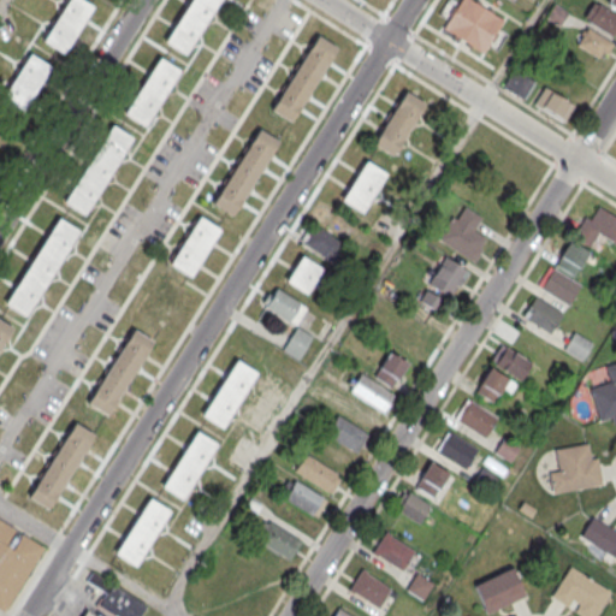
[(92,4),(84,0),(65,0),(41,39),(61,52),(92,4)]
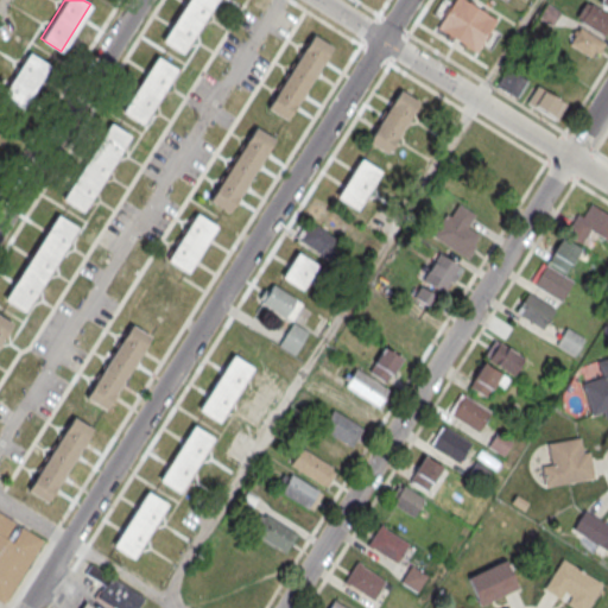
[(162,40),(187,0),(214,0),(182,54),(162,40)]
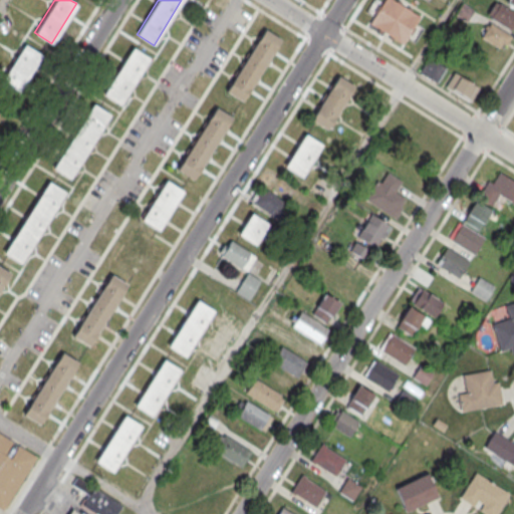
[(406,44),(421,13),(394,0),(381,0),(369,27),(406,44)]
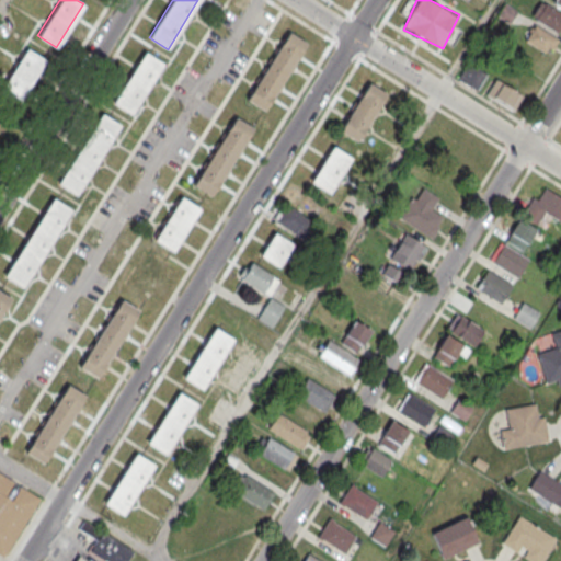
[(559,35),(560,31),(560,13),(541,0),(531,15),(559,35)]
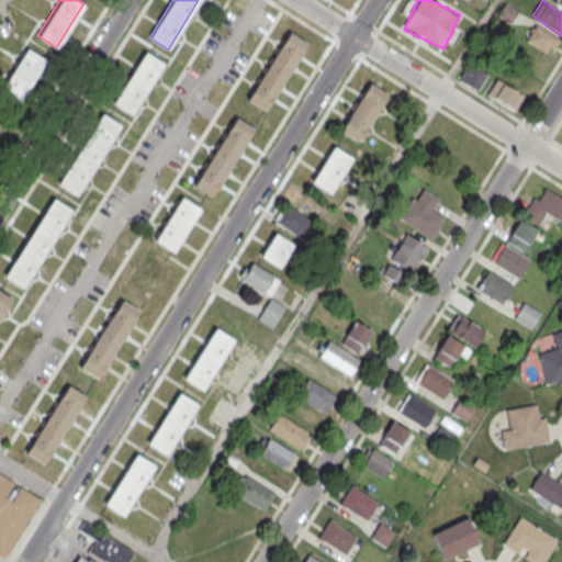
[(510,23),(518,11),(506,3),(499,15),(510,23)]
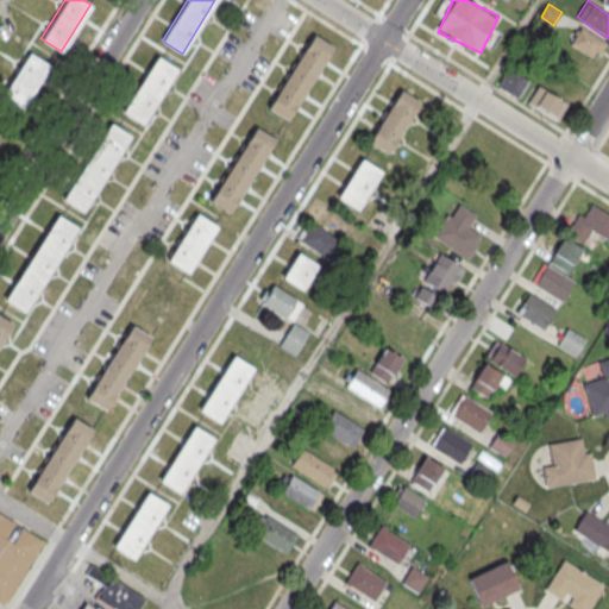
[(607,43),(579,26),(569,44),(596,61),(607,43)]
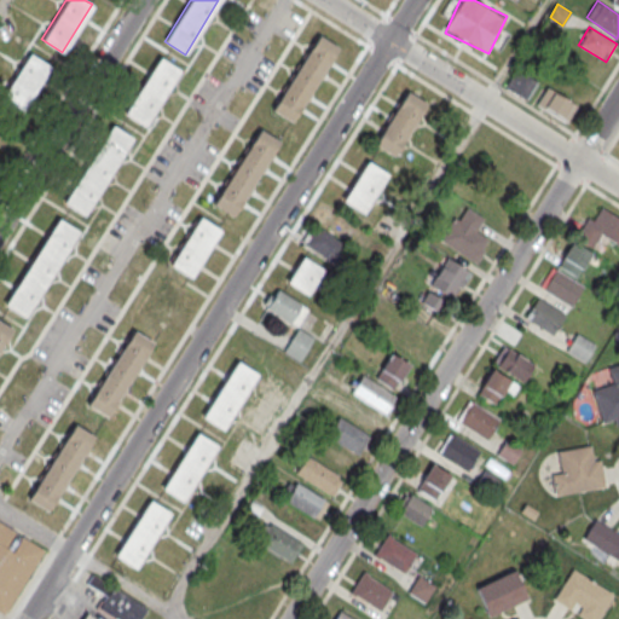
[(318,34),(339,47),(293,121),(272,109),(318,34)]
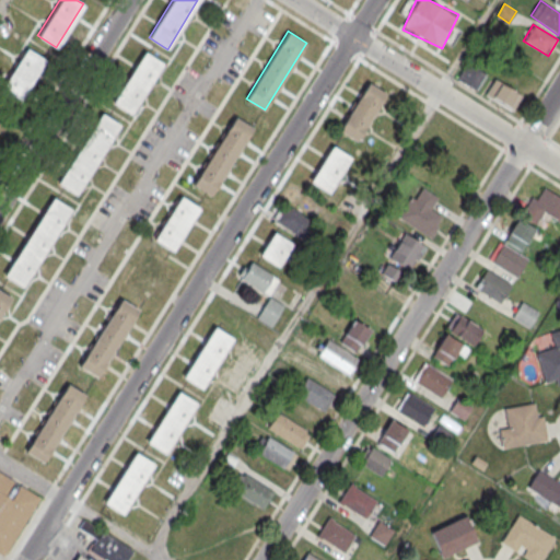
[(45,59),(26,47),(0,89),(0,91),(18,103),(45,59)]
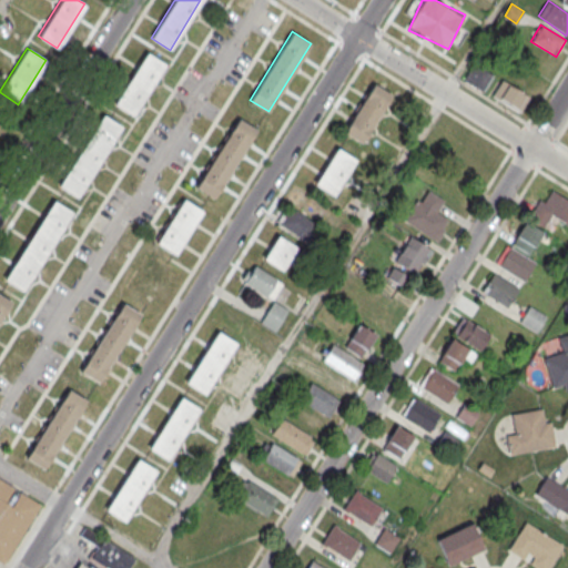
[(113,104),(132,117),(165,64),(146,52),(113,104)]
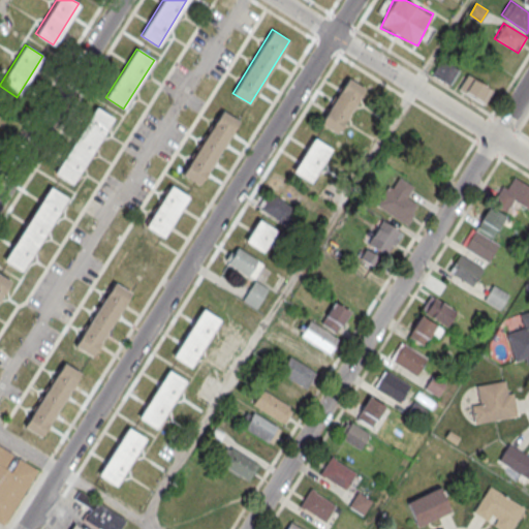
[(449,85),(459,69),(440,59),(431,74),(449,85)]
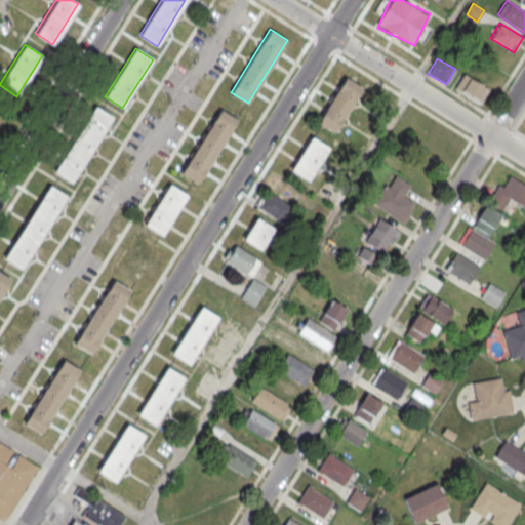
[(489,89),(462,75),(454,89),(481,104),(489,89)]
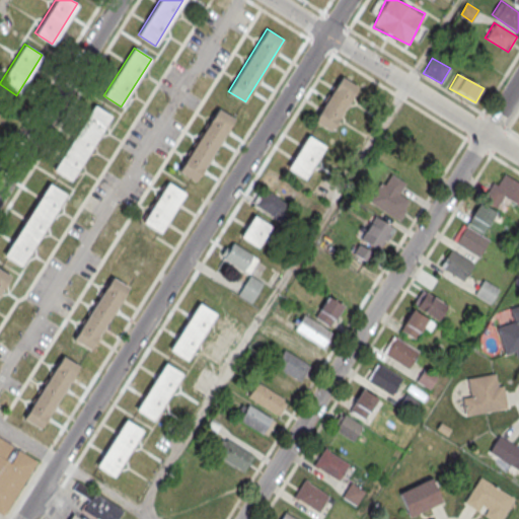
[(313,121),(342,76),(358,86),(329,131),(313,121)]
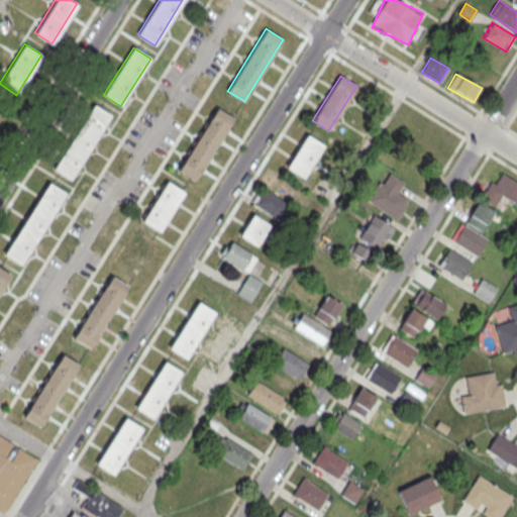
[(54,169),(94,105),(111,116),(70,180),(54,169)]
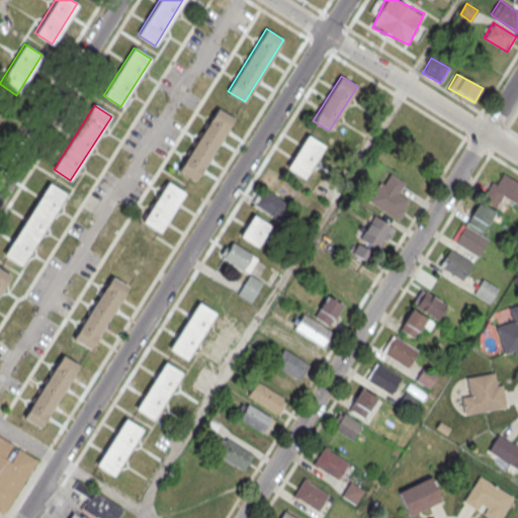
[(234,118),(217,108),(178,172),(195,182),(234,118)]
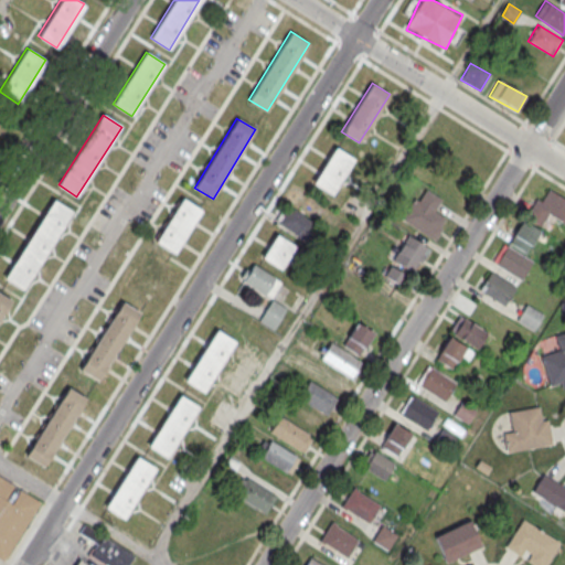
[(0,152),(3,155),(13,136),(0,128),(0,152)]
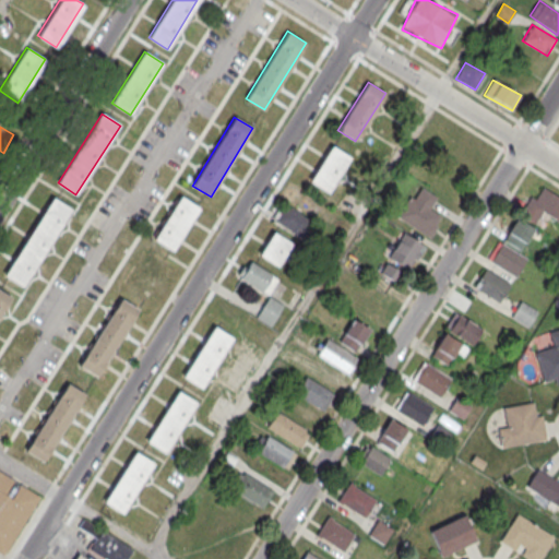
[(331,145),(309,181),(328,193),(351,157),(331,145)]
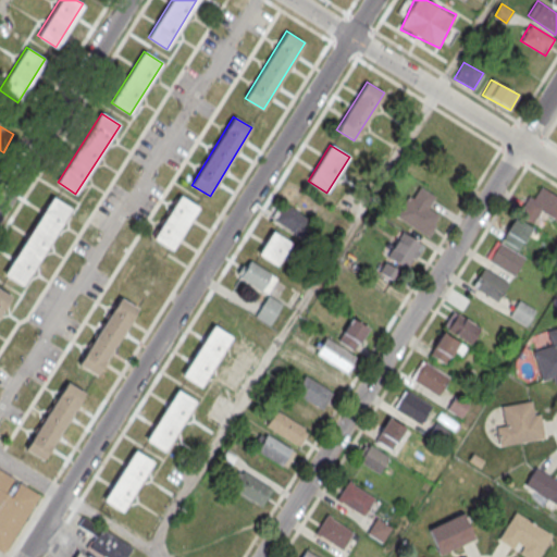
[(438,215),(429,211),(435,195),(413,186),(398,221),(430,235),(438,215)]
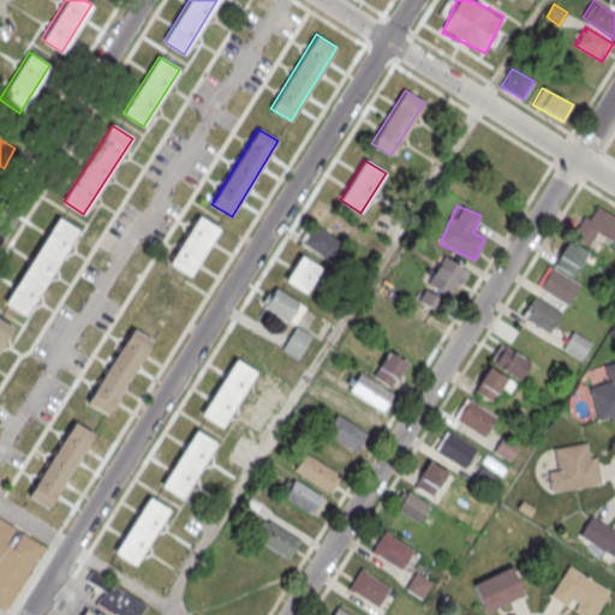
[(614,216),(597,206),(589,219),(584,215),(580,222),(614,243),(614,216)]
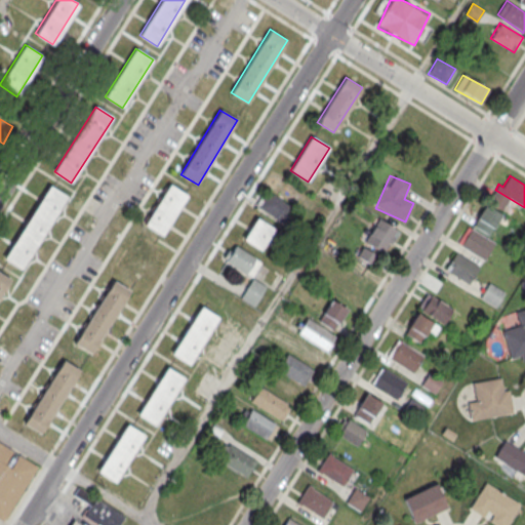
[(187,195),(169,184),(144,225),(161,235),(187,195)]
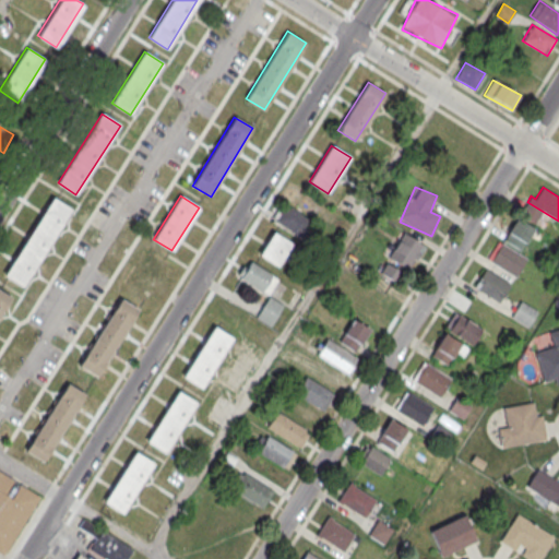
[(4,274),(52,198),(71,209),(22,285),(4,274)]
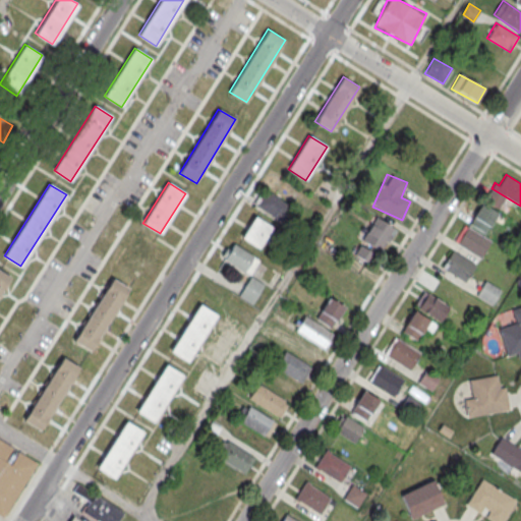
[(293,207),(267,190),(256,206),(283,223),(293,207)]
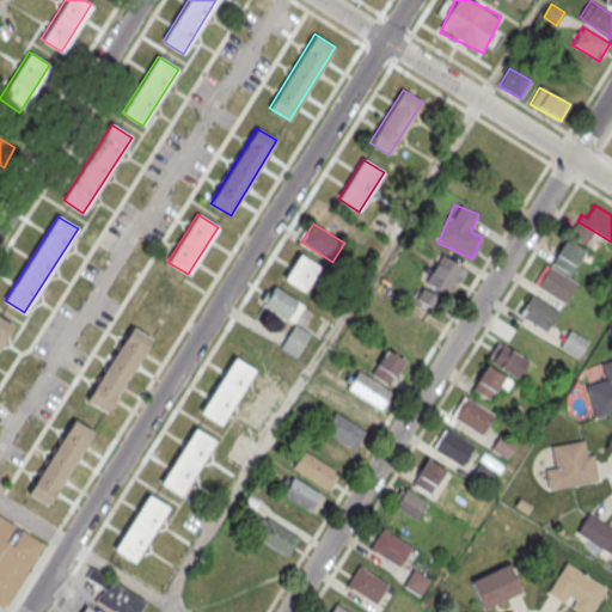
[(585,251),(565,239),(551,261),(570,274),(585,251)]
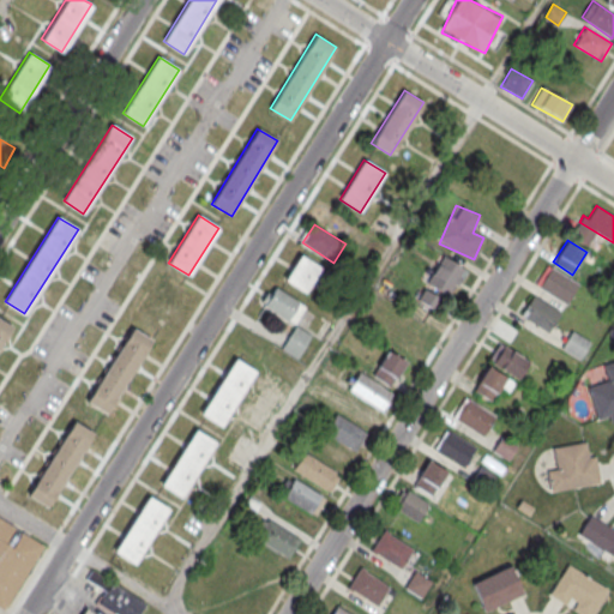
[(300,254),(284,280),(304,292),(320,268),(300,254)]
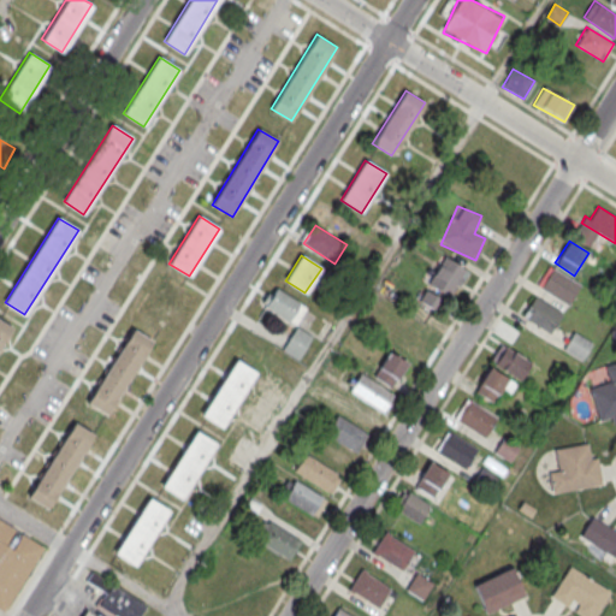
[(450,301),(468,271),(443,255),(425,285),(450,301)]
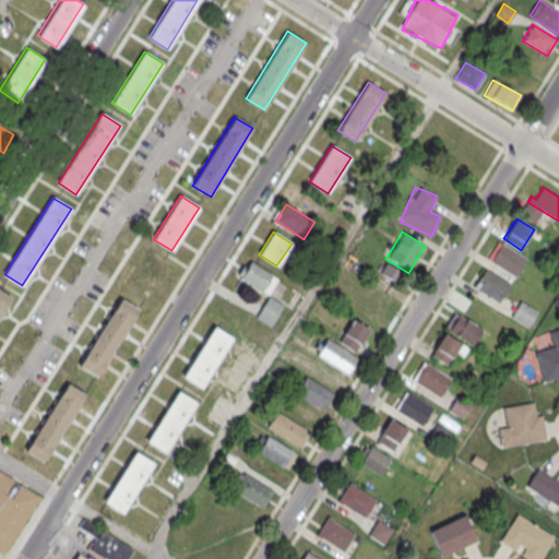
[(526,258),(498,240),(487,259),(514,276),(526,258)]
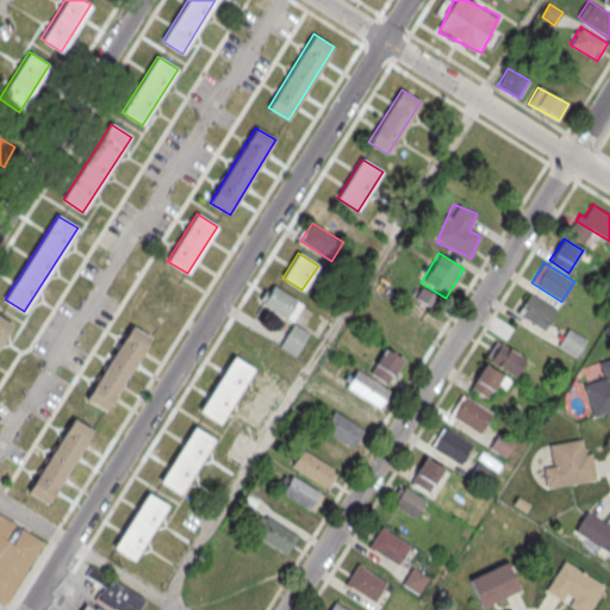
[(260,303),(292,322),(303,304),(271,284),(260,303)]
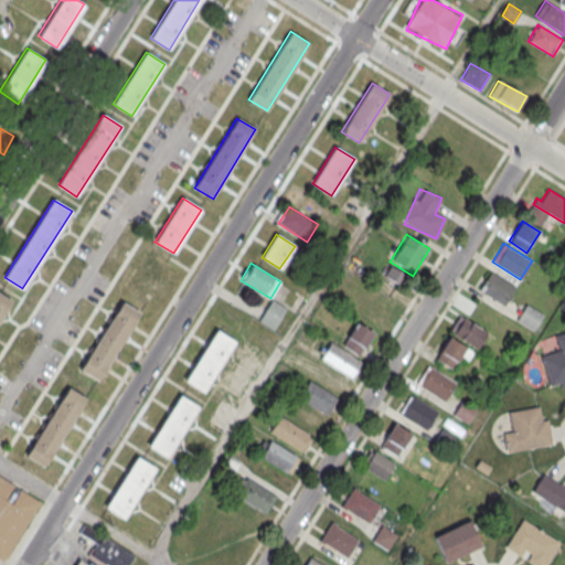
[(386,275),(398,284),(404,276),(391,267),(386,275)]
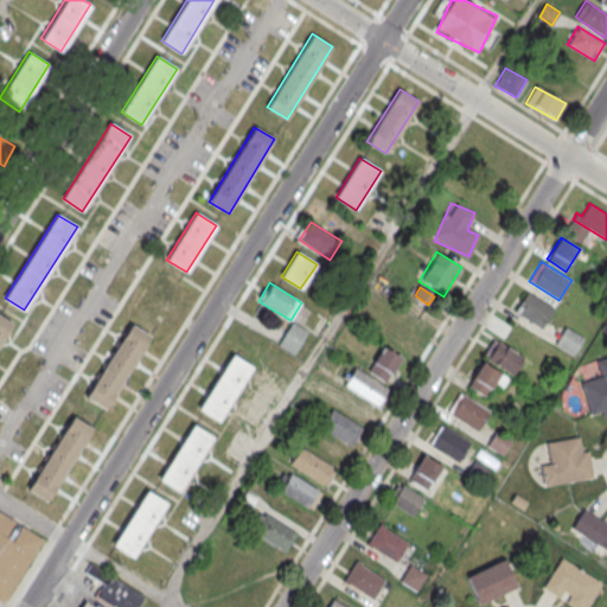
[(555,308),(526,291),(515,312),(542,328),(555,308)]
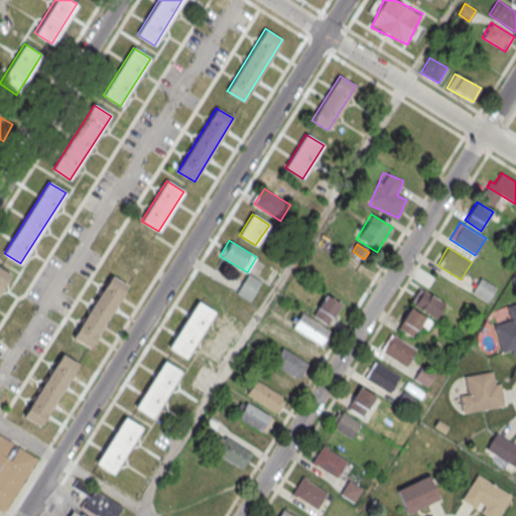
[(0,267),(11,274),(0,291),(0,267)]
